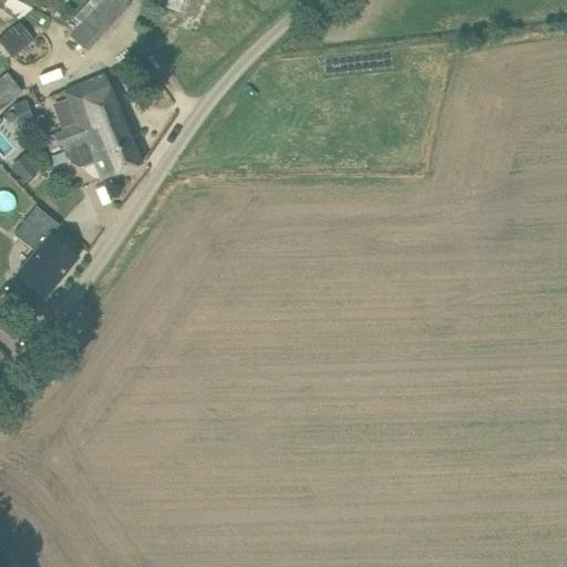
[(129,0),(90,0),(73,18),(80,24),(70,35),(86,51),(132,2),(129,0)]
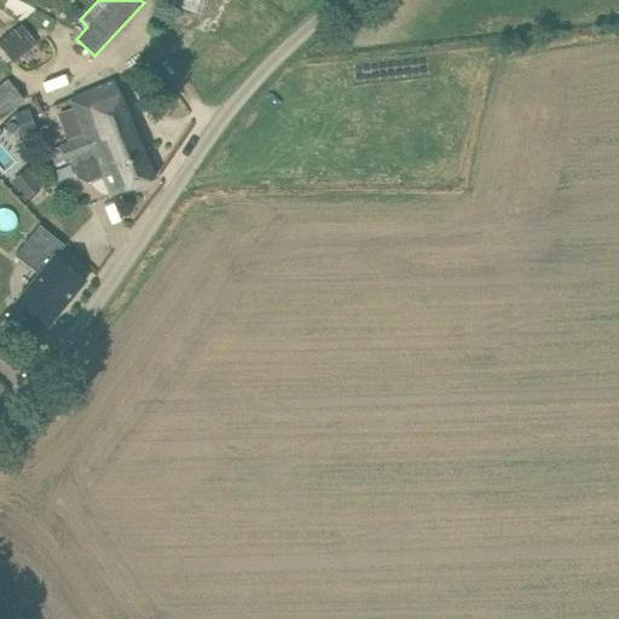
[(158,0),(158,4),(203,17),(208,0),(158,0)]
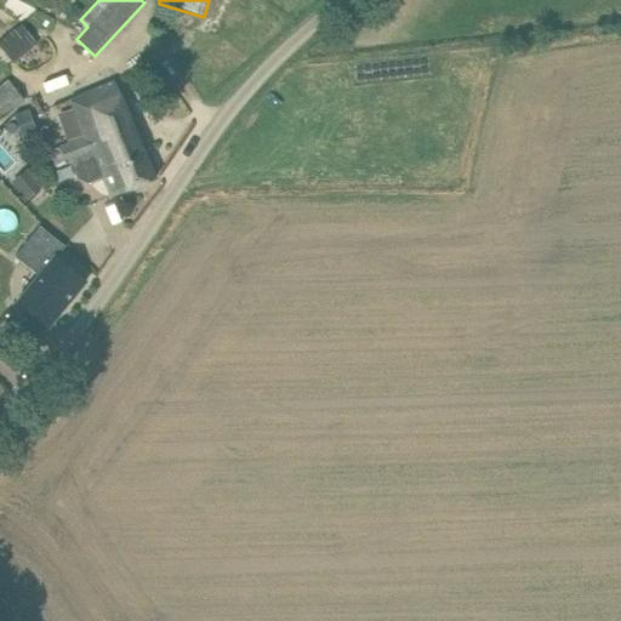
[(21,23),(0,39),(0,44),(12,60),(35,43),(21,23)]
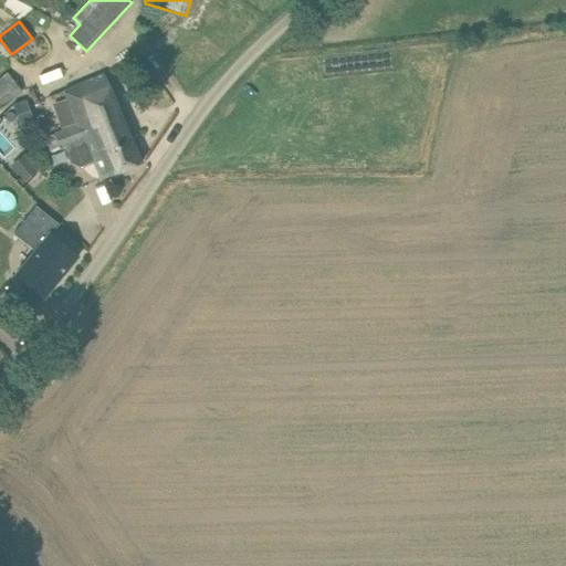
[(0,77),(0,106),(21,91),(8,73),(0,77)]
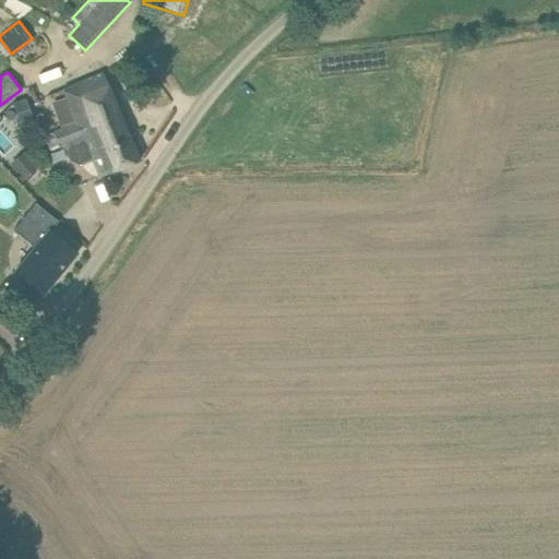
[(52,133),(59,147),(62,145),(85,137),(91,150),(109,141),(111,146),(131,138),(103,72),(62,90),(66,97),(51,102),(61,129),(52,133)]
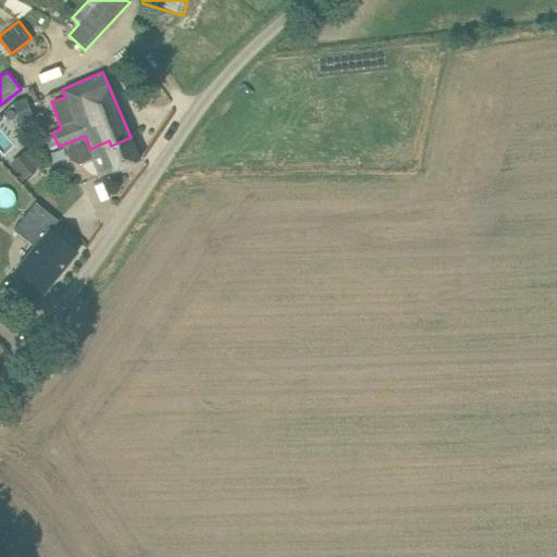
[(0,128),(0,150),(11,141),(0,128)]
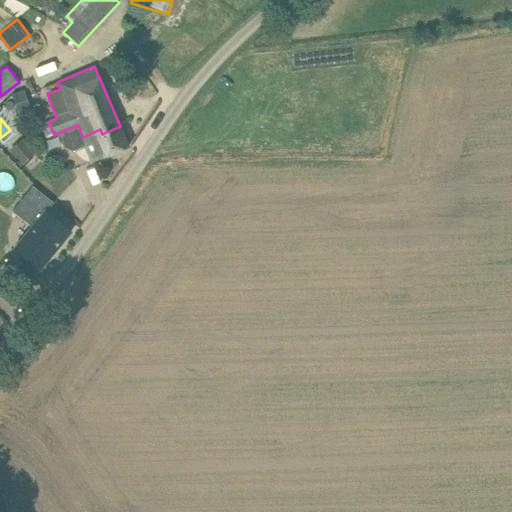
[(78,125),(57,133),(63,146),(72,150),(86,144),(93,161),(128,146),(120,126),(102,134),(100,129),(83,137),(78,125)]
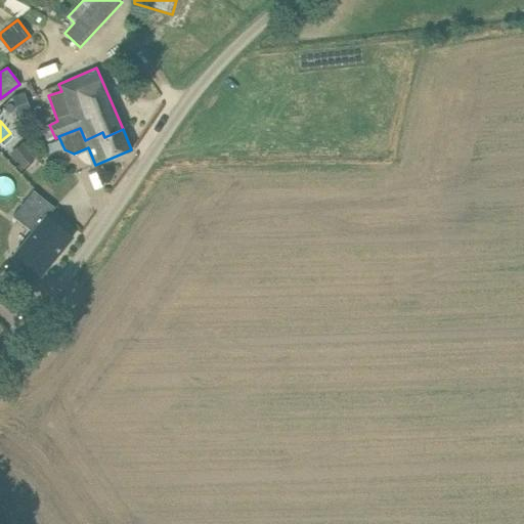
[(24,142),(12,155),(27,167),(38,155),(24,142)]
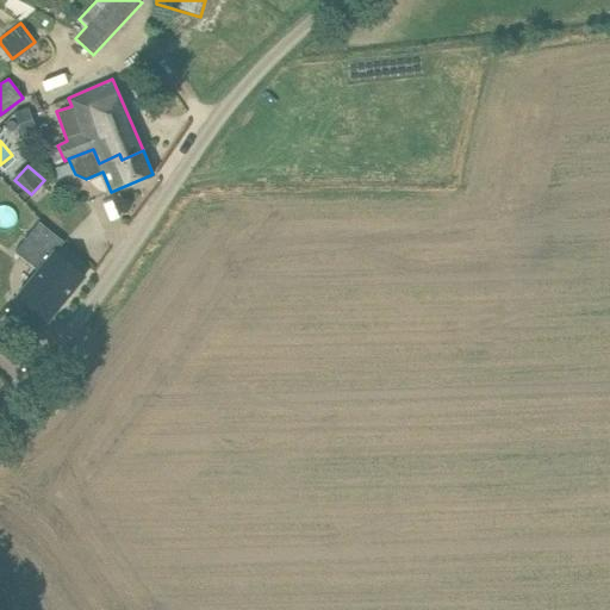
[(29,306),(47,322),(78,285),(85,275),(56,251),(64,242),(45,226),(44,226),(20,255),(39,269),(17,296),(29,306)]
